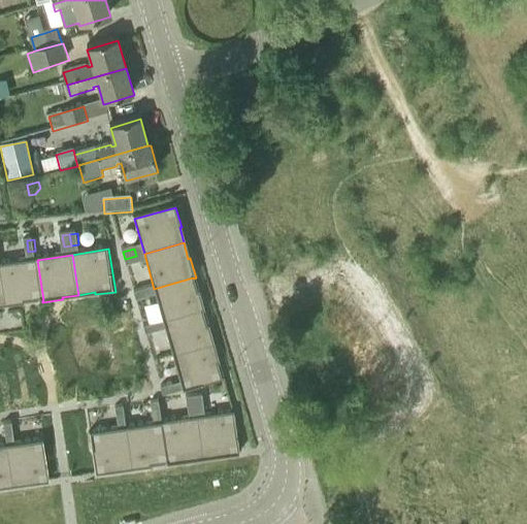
[(125,260),(127,267),(138,264),(136,257),(125,260)]
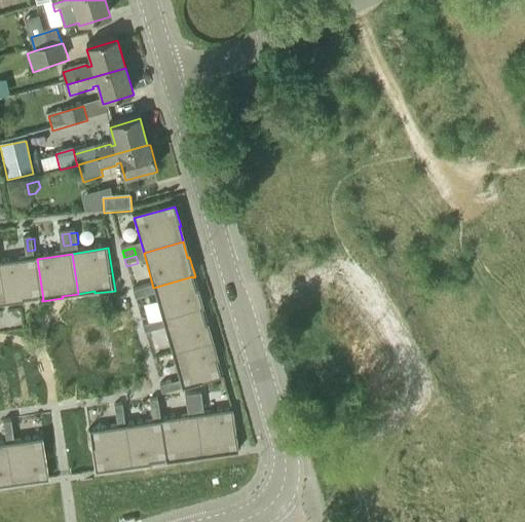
[(20,261),(1,264),(7,304),(6,304),(7,306),(27,303),(27,301),(42,299),(43,299),(37,259),(20,261)]
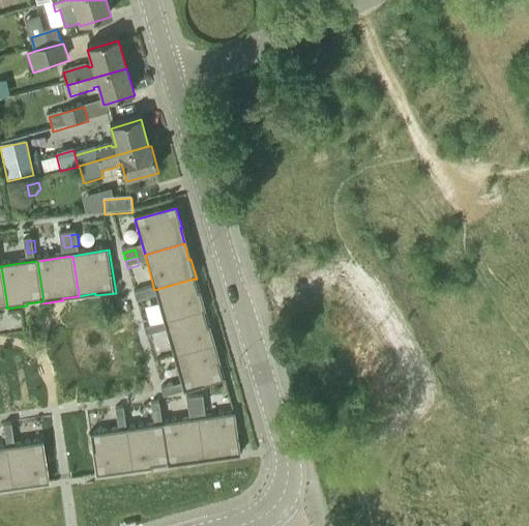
[(165,324),(204,313),(206,313),(201,294),(199,294),(195,280),(194,279),(154,290),(165,324)]
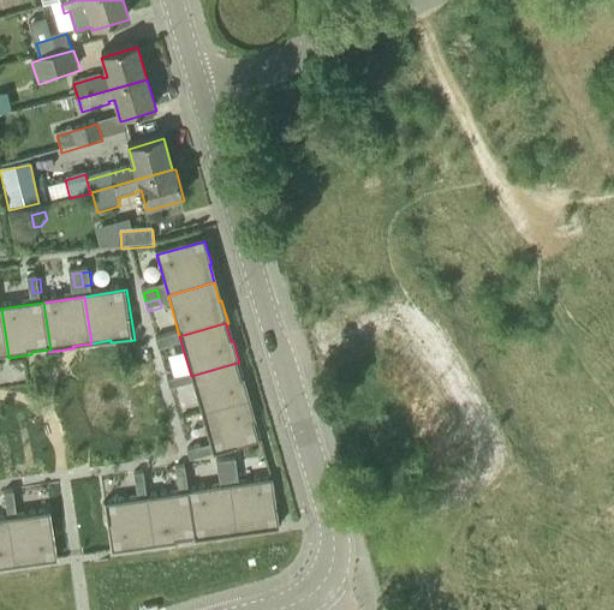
[(158,342),(160,351),(172,347),(170,339),(158,342)]
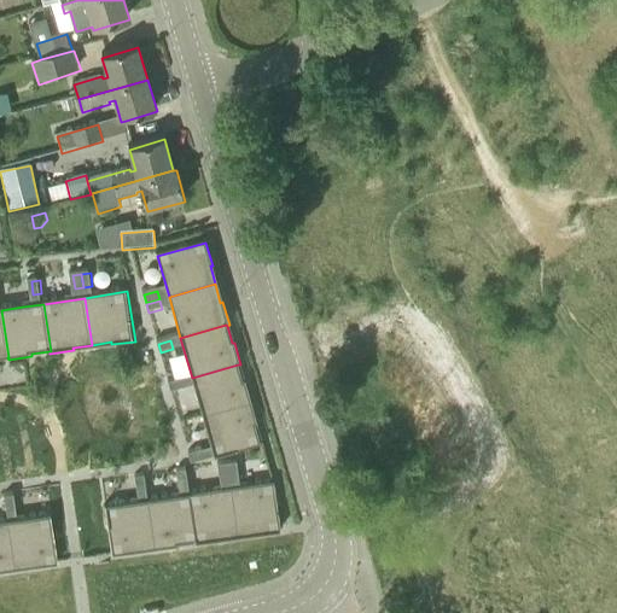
[(238,365),(192,378),(203,419),(251,404),(245,383),(243,384),(238,365)]
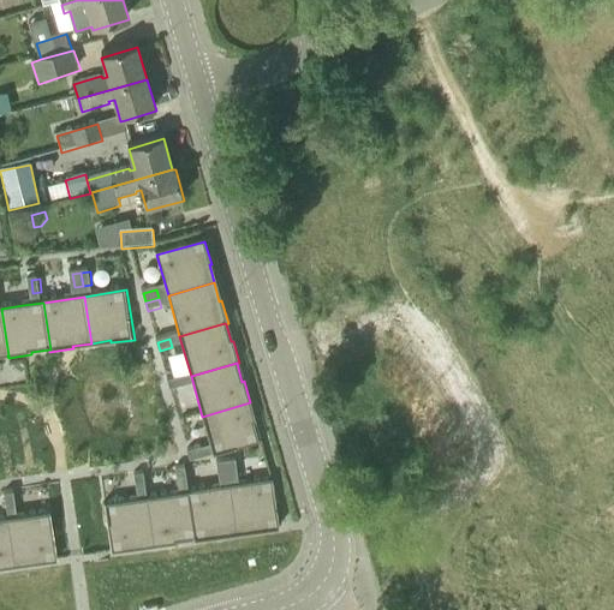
[(168,383),(171,392),(184,388),(182,380),(168,383)]
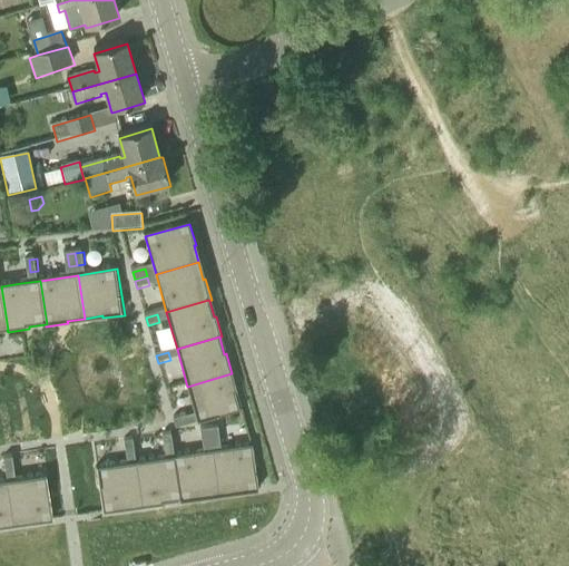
[(232,373),(187,387),(198,425),(243,412),(243,410),(241,410),(236,394),(238,393),(232,373)]
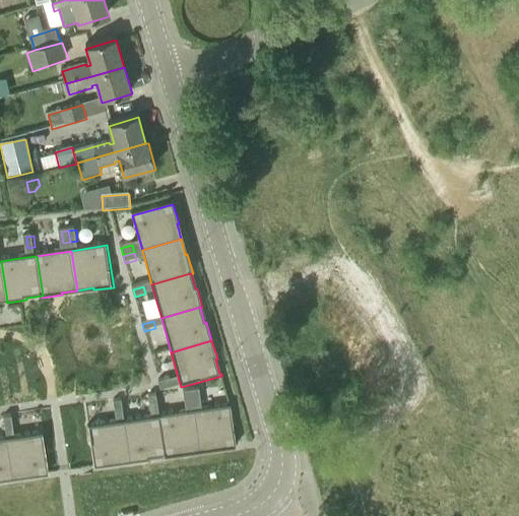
[(159,384),(161,391),(173,388),(171,381),(159,384)]
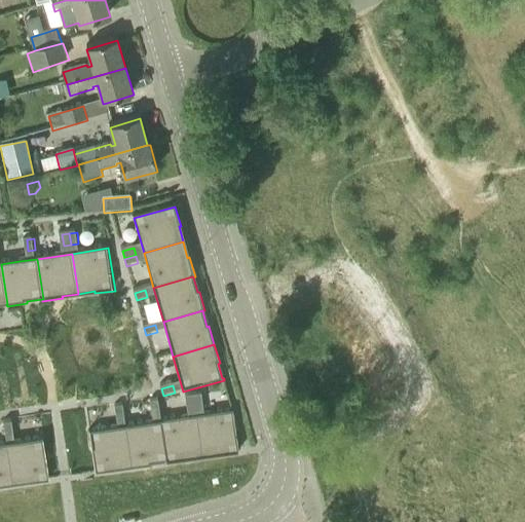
[(194,397),(196,408),(203,407),(201,396),(194,397)]
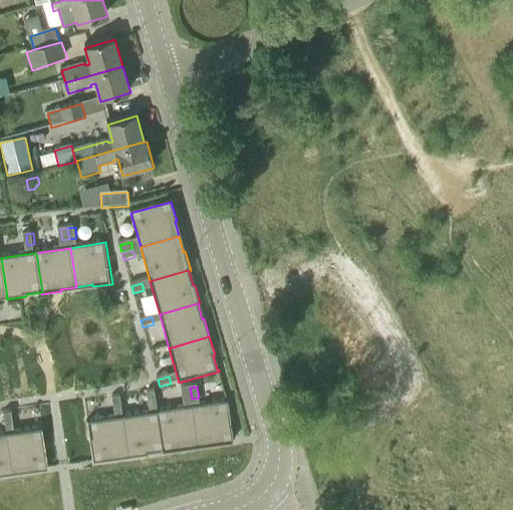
[(182,389),(184,400),(191,399),(190,388),(182,389)]
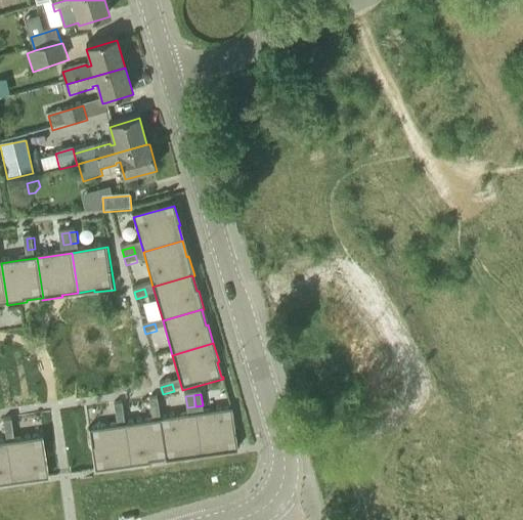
[(150,401),(153,413),(160,412),(158,400),(150,401)]
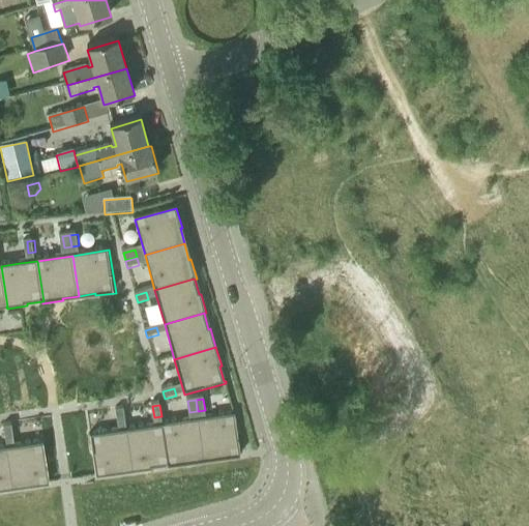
[(89,415),(90,427),(97,426),(96,414),(89,415)]
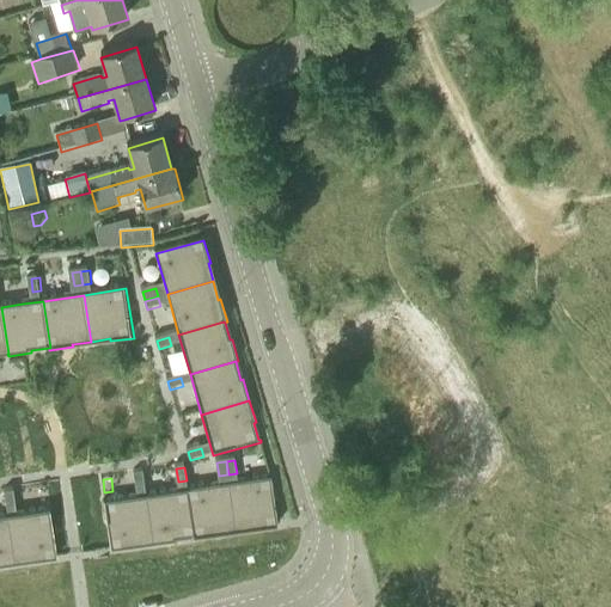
[(272,478),(230,484),(236,531),(255,528),(255,531),(279,527),(272,478)]
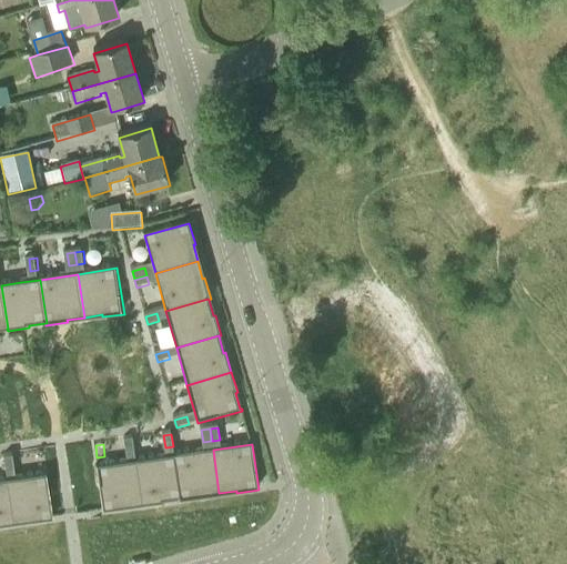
[(213,450),(174,455),(181,500),(180,500),(180,502),(202,499),(202,496),(219,493),(213,450)]
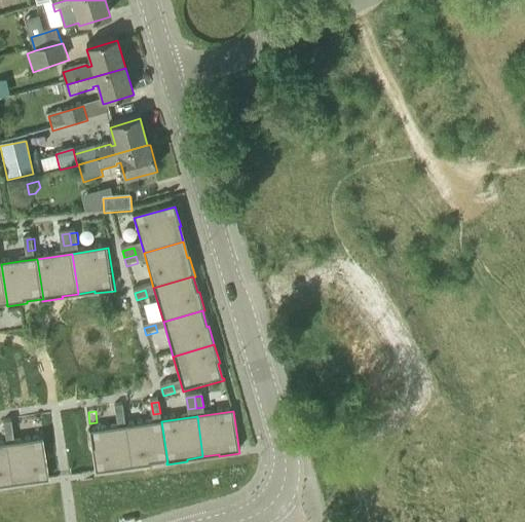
[(32,420),(34,432),(41,431),(39,419),(32,420)]
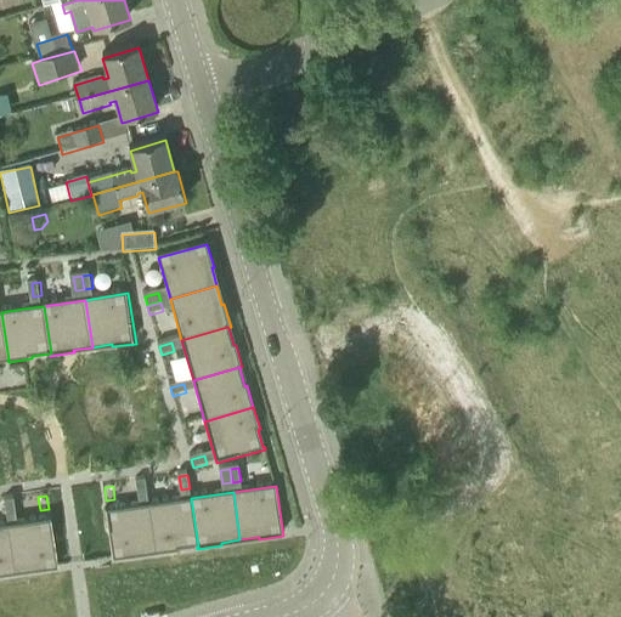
[(150,505),(157,555),(179,552),(179,549),(197,547),(198,547),(191,498),(150,505)]
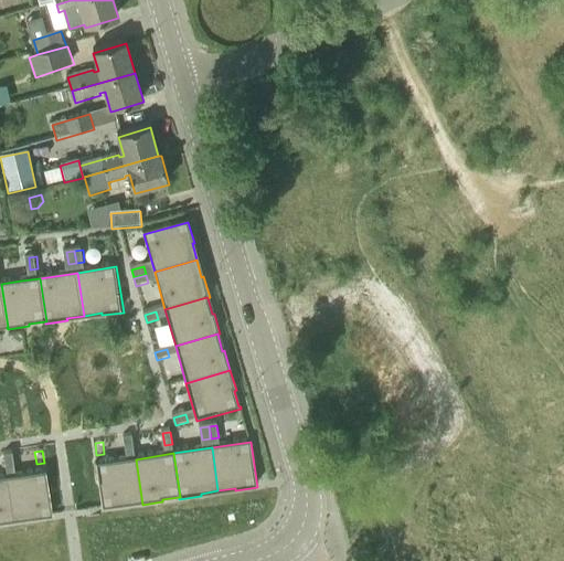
[(142,505),(136,459),(96,465),(104,510),(105,510),(105,508),(121,505),(121,508),(142,505)]
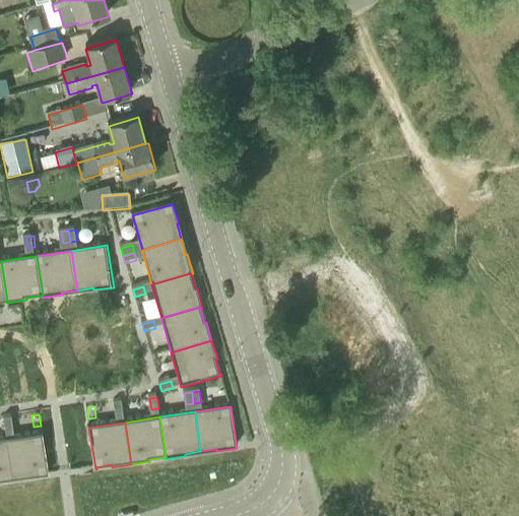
[(43,435),(7,440),(13,481),(31,478),(31,476),(47,474),(47,476),(49,476),(43,435)]
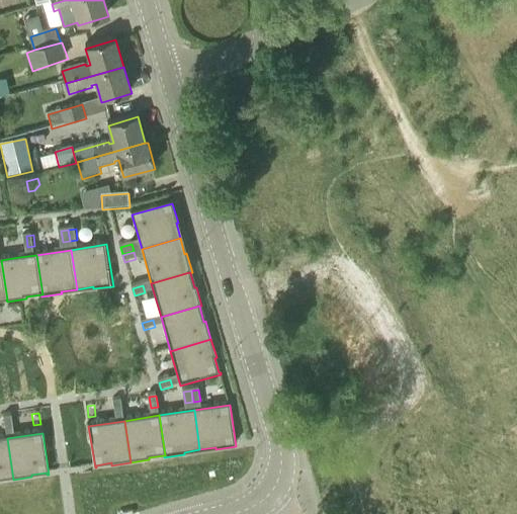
[(0,480),(13,480),(7,438),(0,438),(0,480)]
